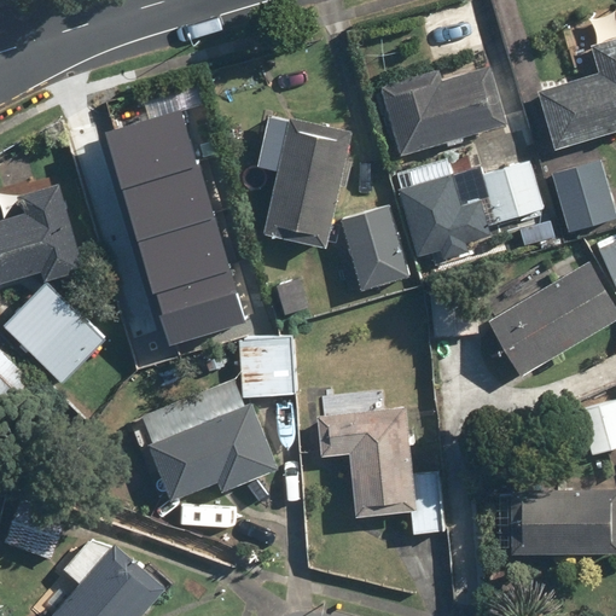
[(598,70),(538,88),(556,150),(615,131),(615,38),(590,46),(598,70)]
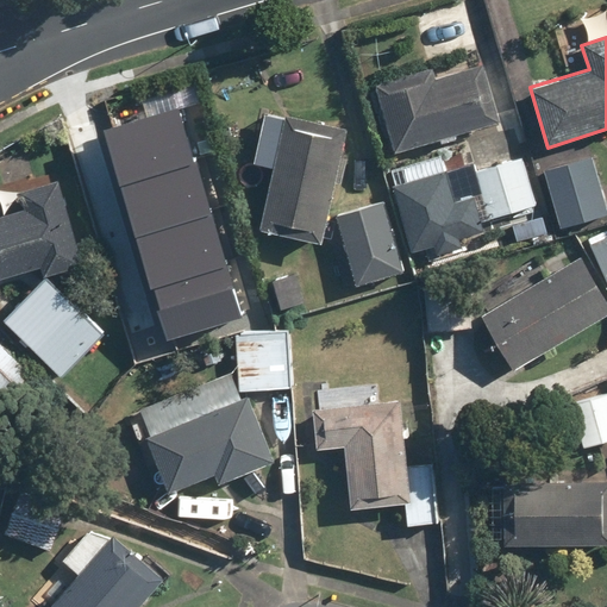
[(435,75),(432,68),(375,86),(396,154),(498,121),(477,61),(435,75)]
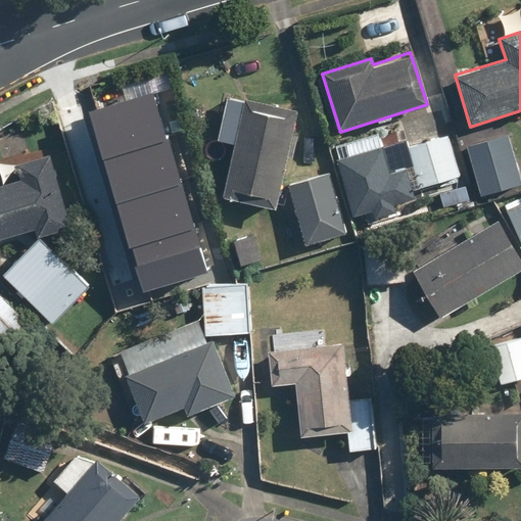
[(133,109),(106,116),(151,280),(206,265),(157,87),(129,95),(133,109)]
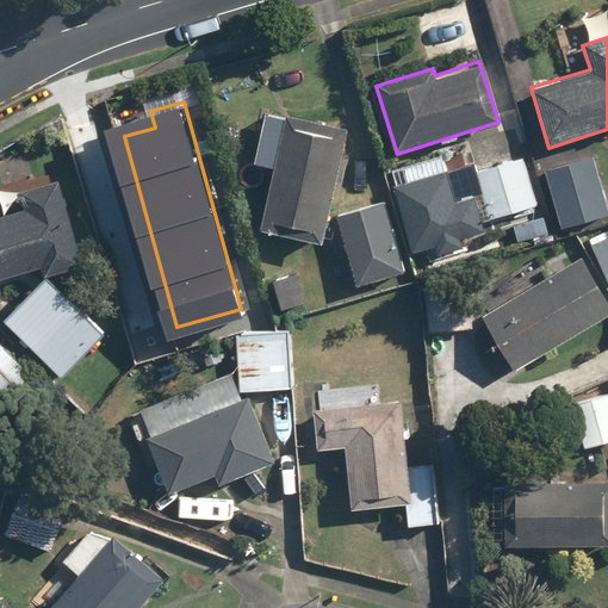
[(348,129),(286,115),(260,229),(322,243),(348,129)]
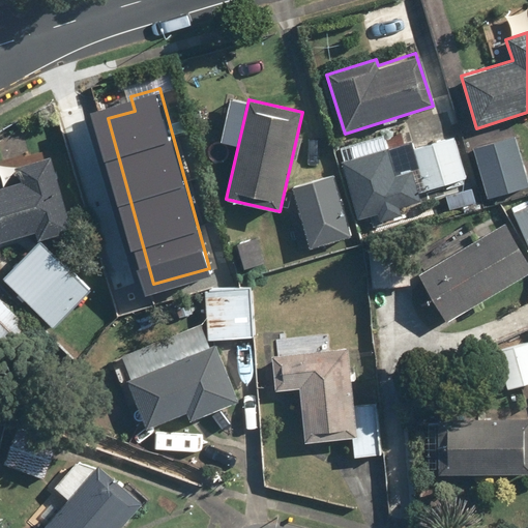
[(527,184),(512,136),(472,149),(488,200),(527,186),(527,184)]
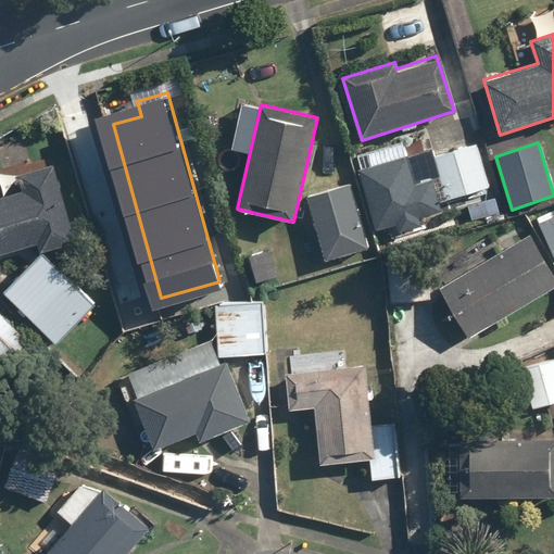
[(436,147),(365,170),(386,229),(456,206),(436,147)]
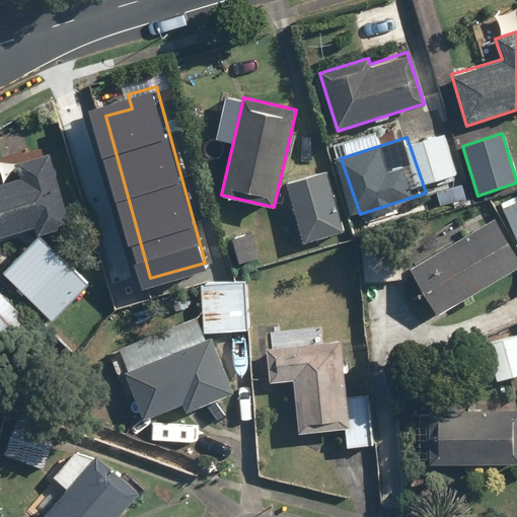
[(20,179),(0,185),(0,235),(33,227),(35,234),(70,225),(51,155),(16,164),(20,179)]
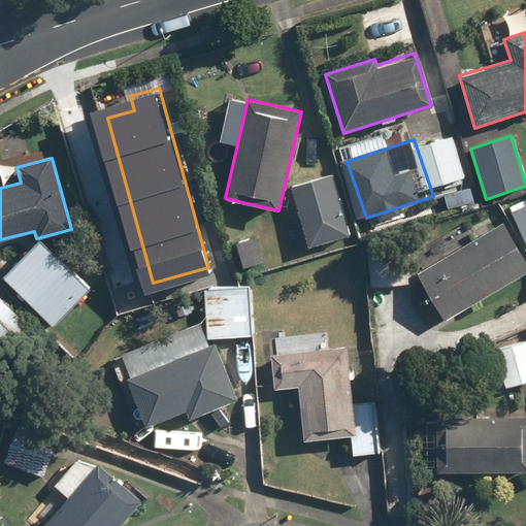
[(330,174),(291,187),(309,248),(348,236),(330,174)]
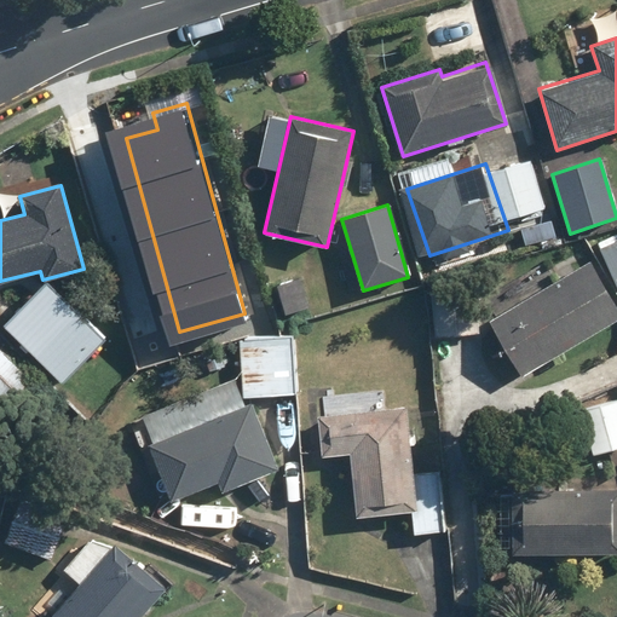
[(616,238),(597,248),(615,292),(616,290),(616,238)]
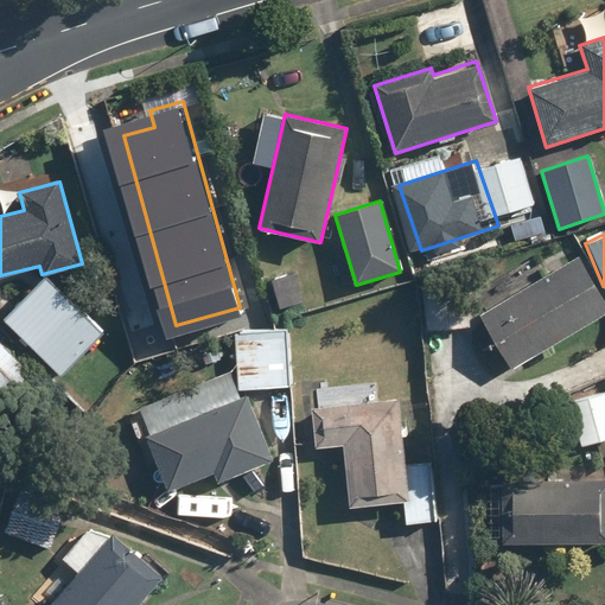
[(604,311),(604,301),(579,259),(478,320),(508,370),(604,311)]
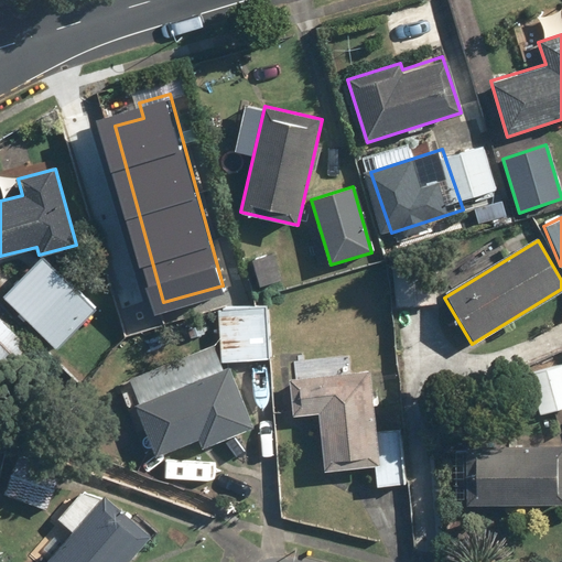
[(43,257),(3,296),(56,349),(96,311),(43,257)]
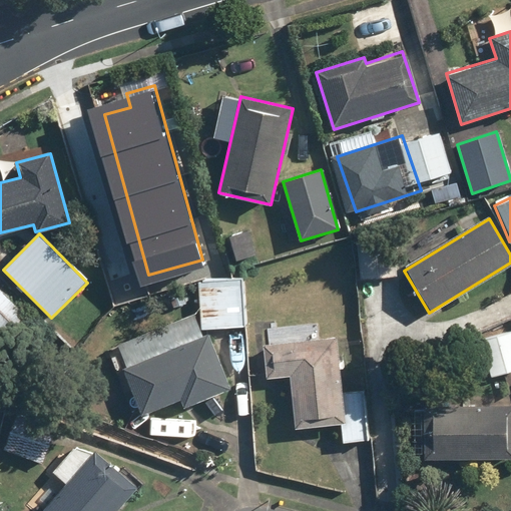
[(394,240),(357,241),(358,279),(395,278),(394,240)]
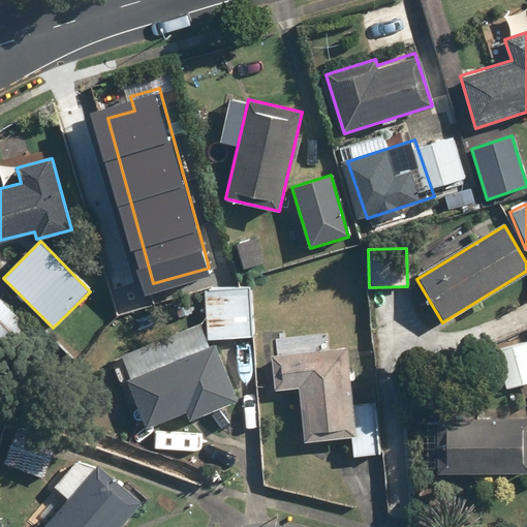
[(249,285),(205,288),(208,341),(252,338),(249,285)]
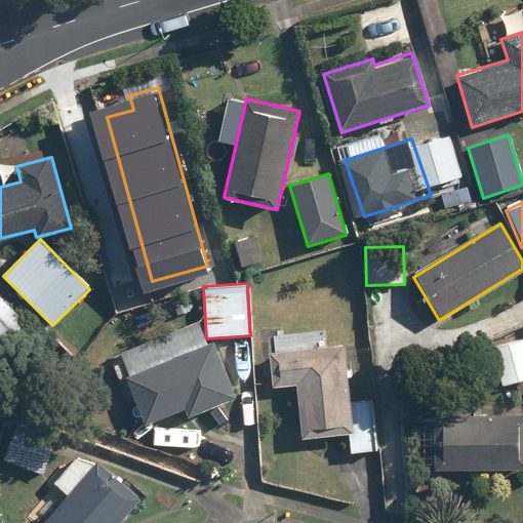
[(0,344),(8,353),(32,332),(0,297),(0,344)]
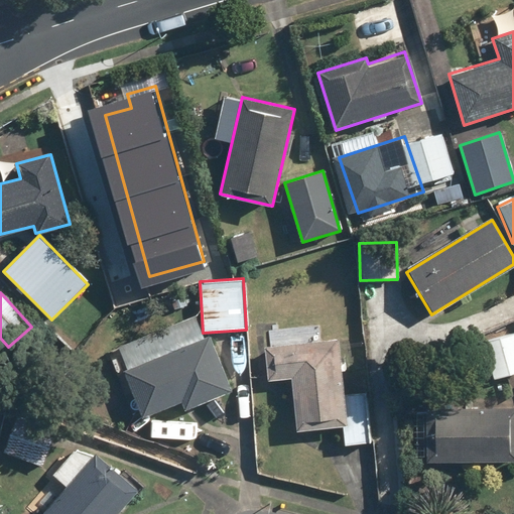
[(513,333),(484,340),(492,380),(513,375),(513,333)]
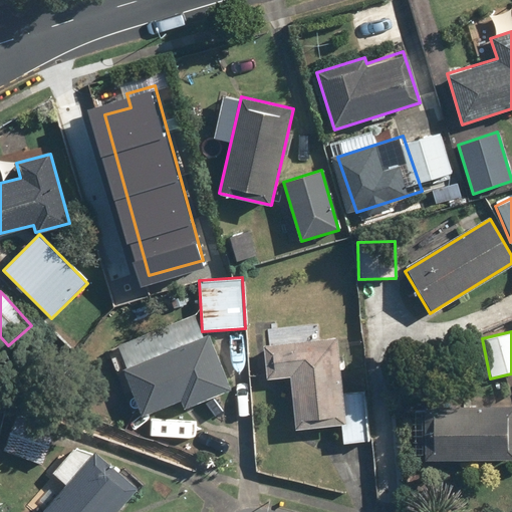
[(232,390),(209,333),(121,368),(141,416),(179,401),(182,410),(232,390)]
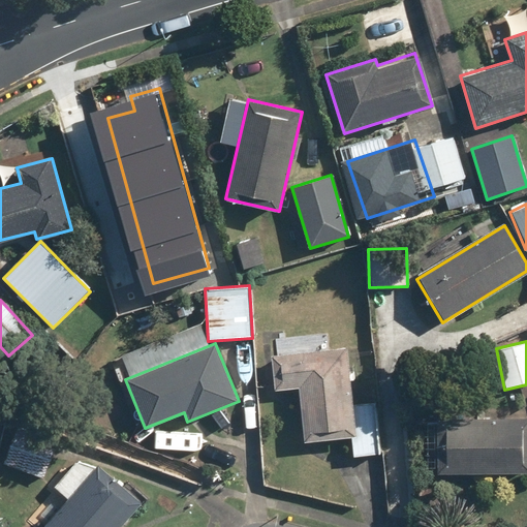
[(349,346),(269,351),(271,391),(300,389),(303,442),(350,439),(351,458),(380,456),(377,405),(352,406),(349,346)]
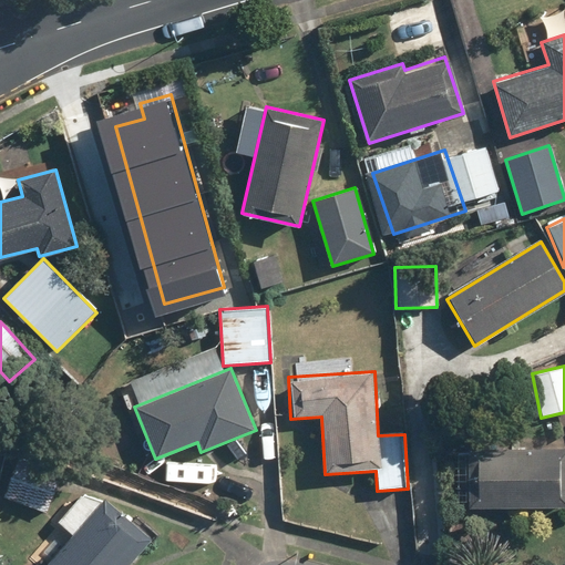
[(564,509),(564,448),(468,447),(466,507),(564,509)]
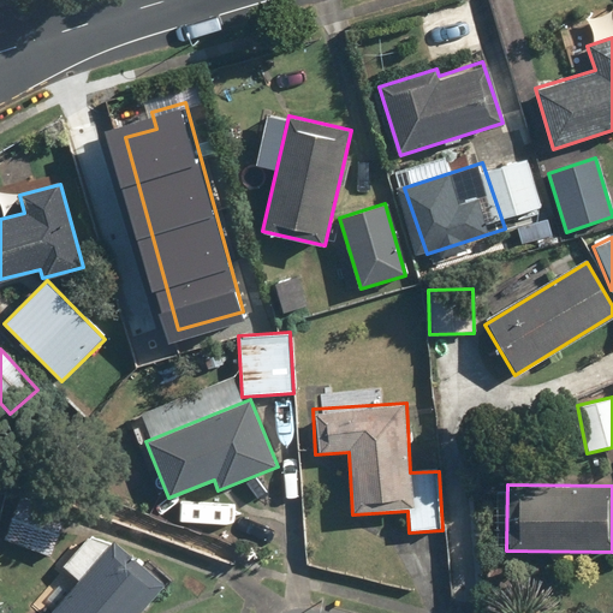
[(64,512),(17,495),(1,541),(48,558),(64,512)]
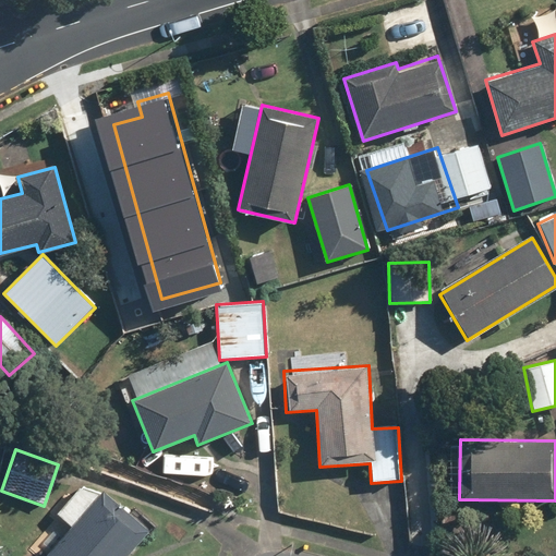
[(97,499),(80,484),(56,514),(71,527),(46,555),(127,555),(150,528),(106,490),(97,499)]
